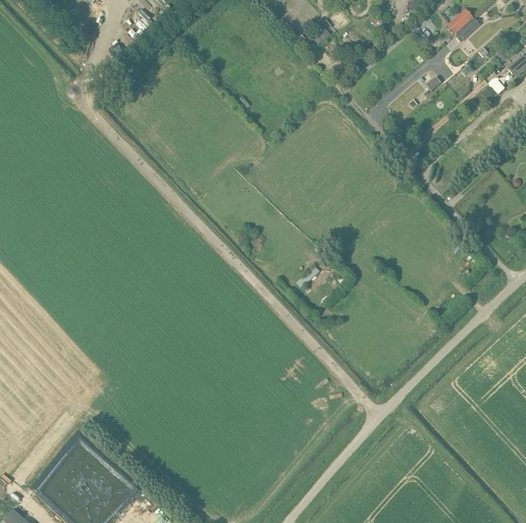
[(415,13),(427,3),(431,0),(411,0),(407,4),(415,13)]
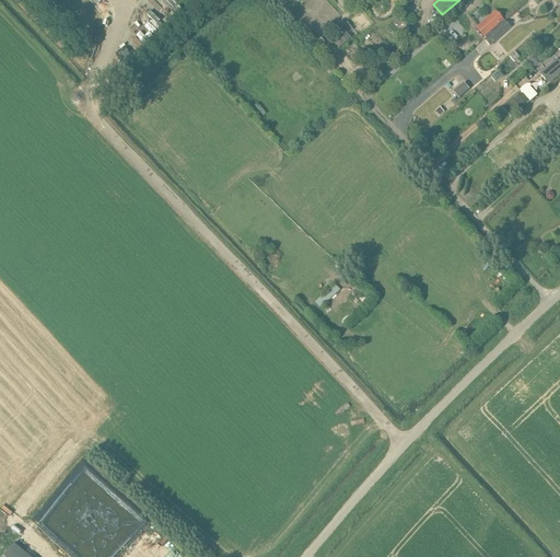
[(475,27),(481,34),(483,37),(504,18),(496,8),(476,26),(475,27)]
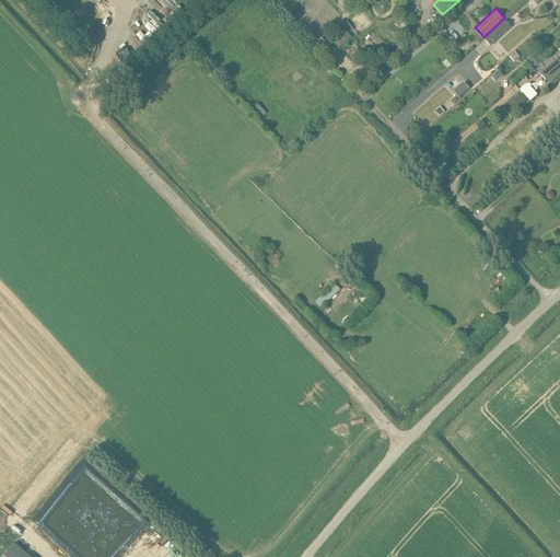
[(504,18),(483,37),(490,44),(511,25),(504,18)]
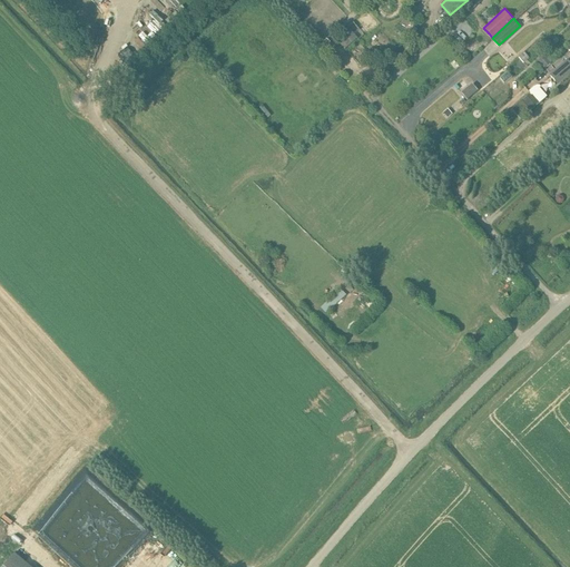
[(414,23),(404,32),(408,37),(418,28),(414,23)]
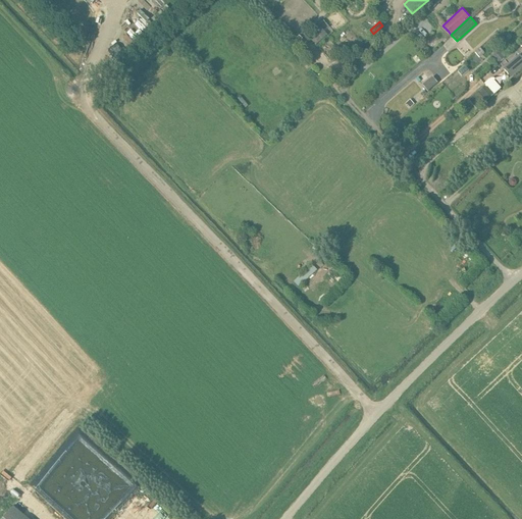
[(316,43),(327,33),(319,23),(308,34),(316,43)]
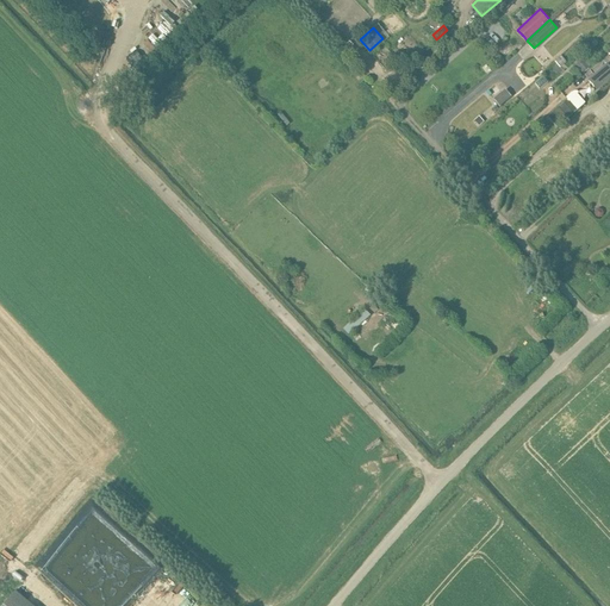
[(349,38),(341,47),(344,51),(354,43),(349,38)]
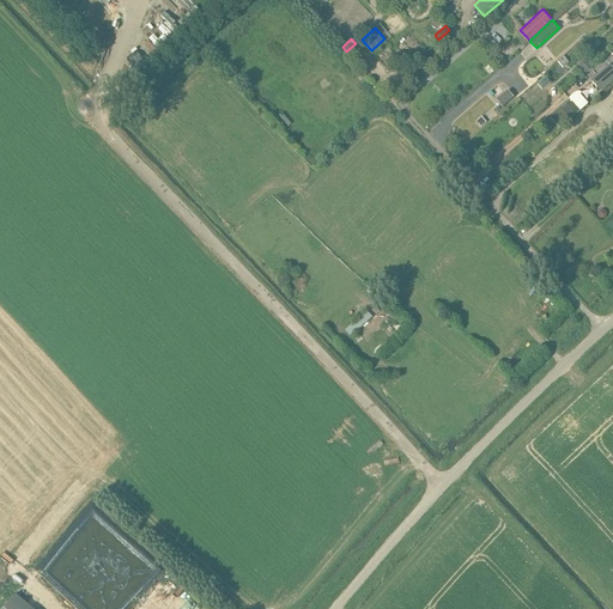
[(411,56),(410,58),(413,61),(424,53),(420,48),(418,49),(416,52),(413,54),(413,53),(411,55),(411,56)]
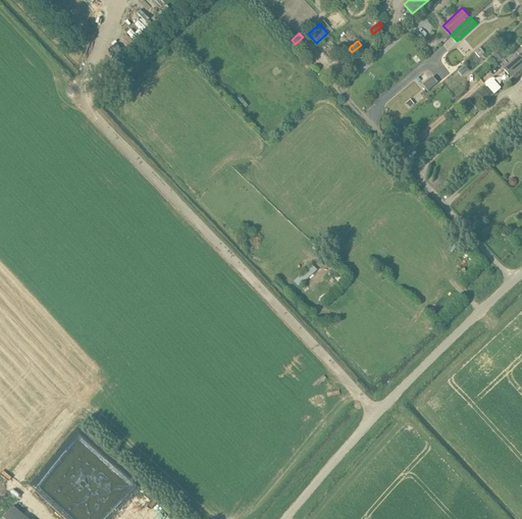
[(480,55),(484,51),(480,46),(474,50),(480,55)]
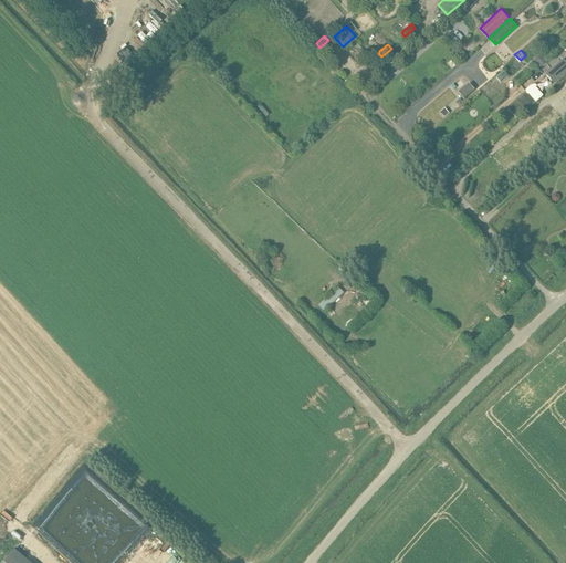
[(541,54),(540,52),(532,60),(538,68),(549,56),(545,51),(541,54)]
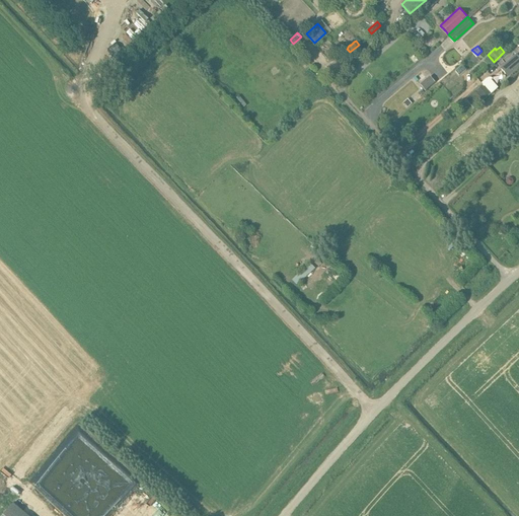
[(518,56),(516,53),(501,66),(508,74),(518,64),(518,56)]
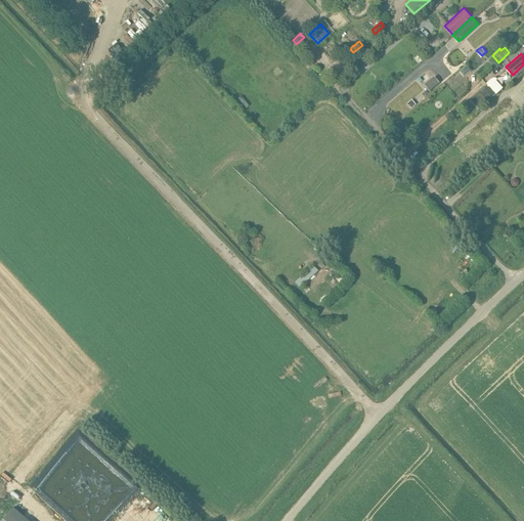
[(464,74),(471,69),(466,63),(460,70),(464,74)]
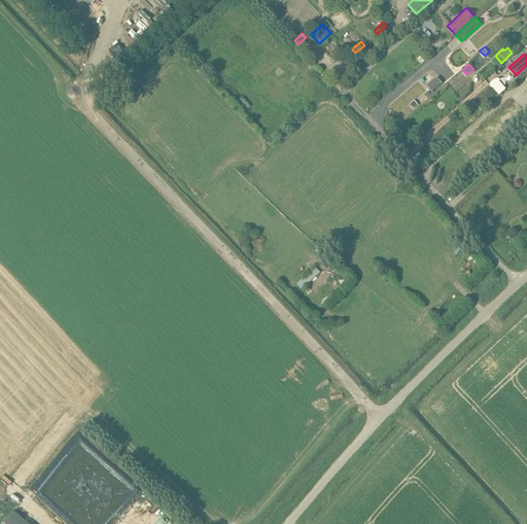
[(435,75),(426,83),(431,90),(442,81),(435,75)]
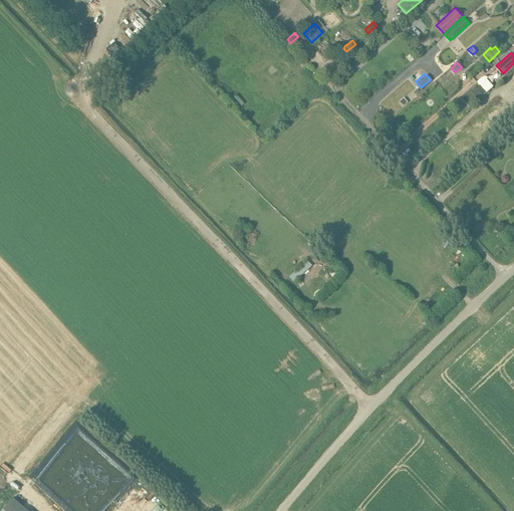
[(498,74),(491,80),(494,84),(501,78),(498,74)]
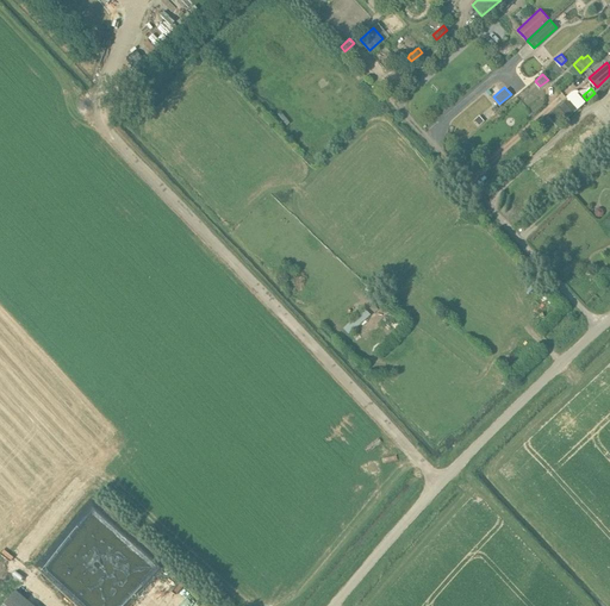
[(577,107),(568,97),(547,114),(556,125),(577,107)]
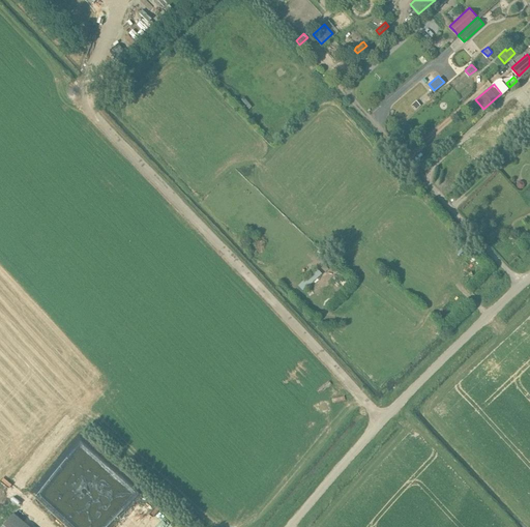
[(416,98),(411,103),(416,108),(420,104),(416,98)]
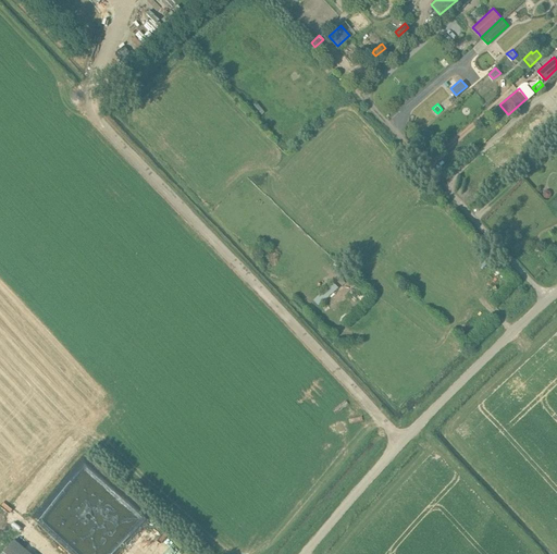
[(543,189),(542,192),(543,195),(546,196),(549,195),(551,192),(549,188),(546,187),(543,189)]
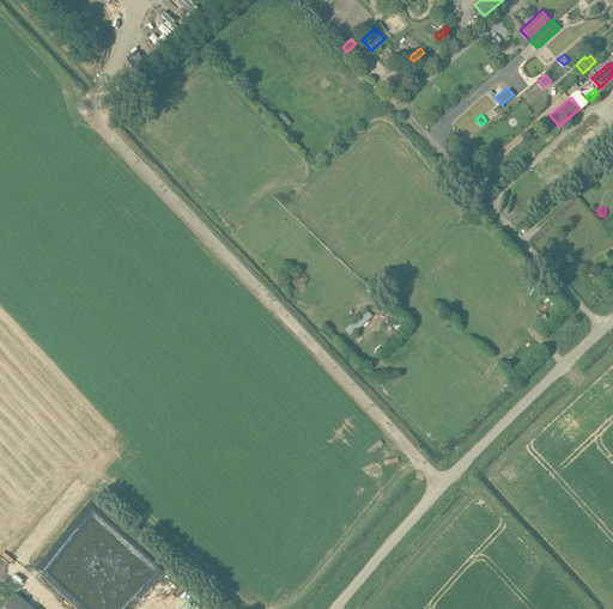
[(0,608),(35,608),(14,592),(0,608)]
